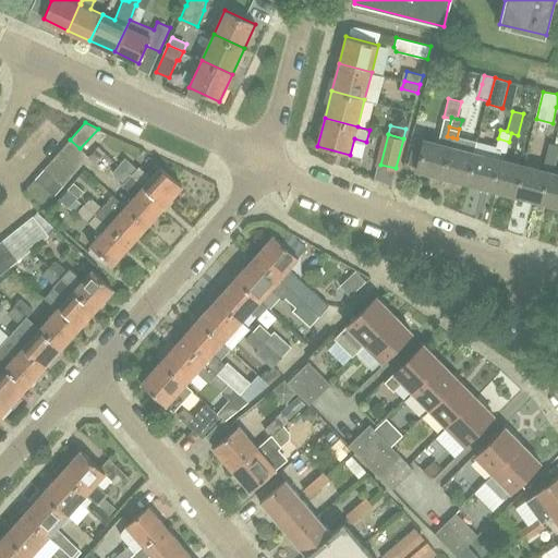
[(419,169),(443,176),(450,146),(417,137),(411,164),(420,166),(419,169)]
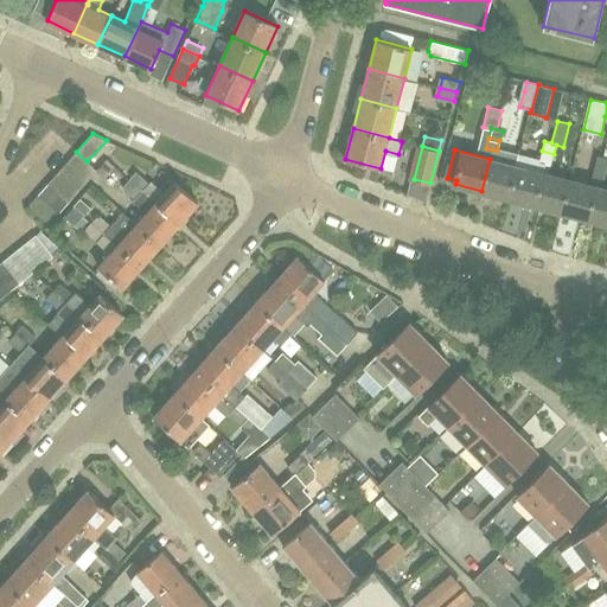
[(506,198),(534,204),(542,172),(544,163),(550,164),(554,154),(542,151),(541,159),(531,157),(528,168),(515,165),(506,198)]
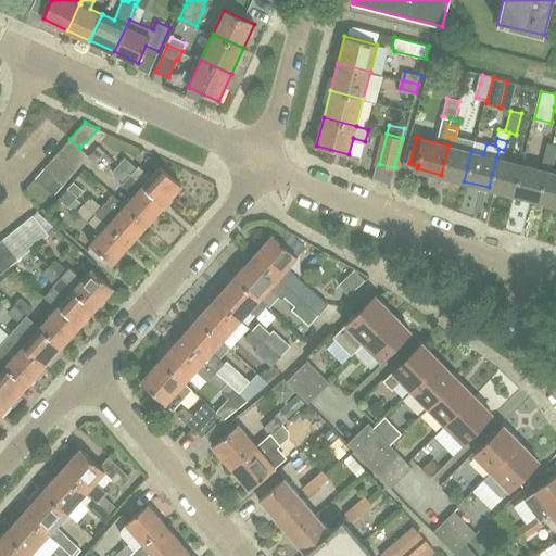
[(88,155),(79,148),(70,139),(62,148),(80,165),(88,155)]
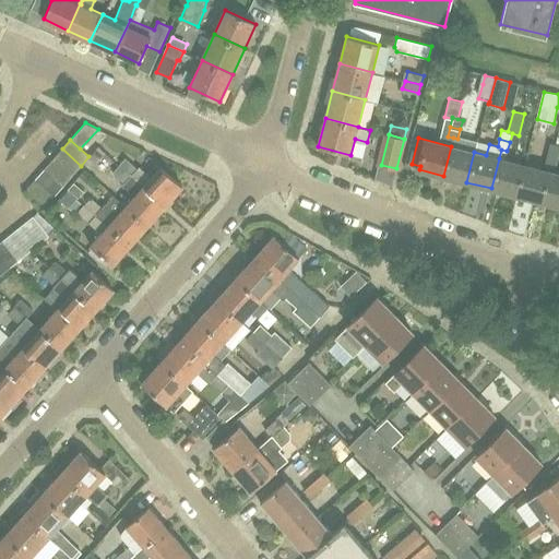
[(548,153),(558,155),(558,153),(558,145),(550,143),(548,153)]
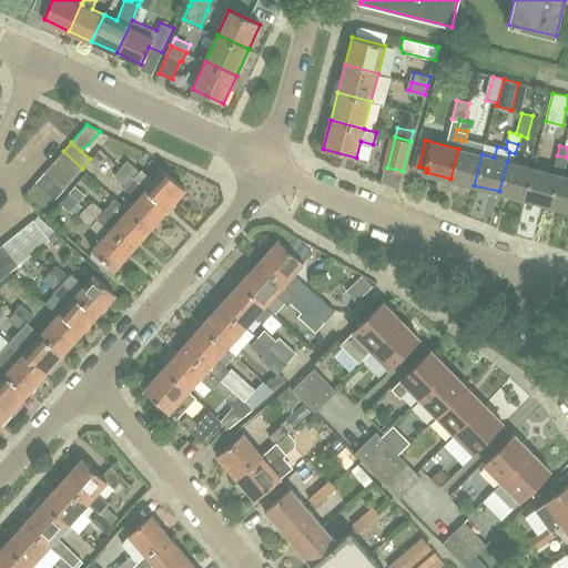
[(458,149),(450,179),(474,185),(482,154),(458,149)]
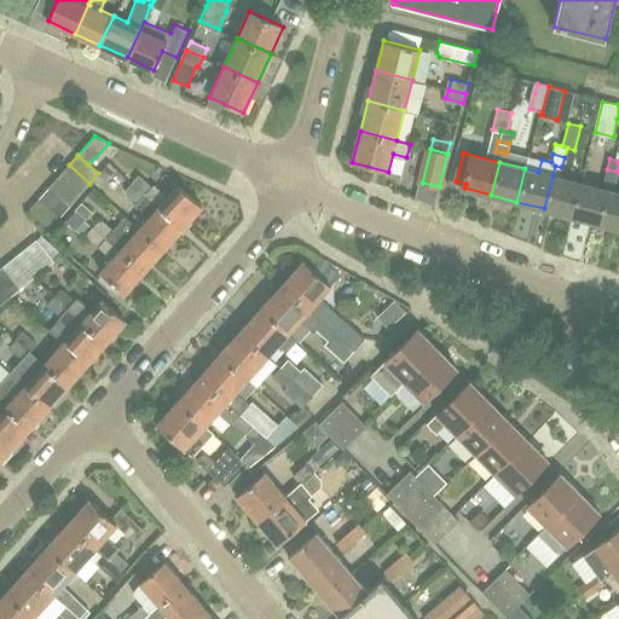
[(110,175),(116,169),(109,163),(99,174),(104,179),(106,180),(110,175)]
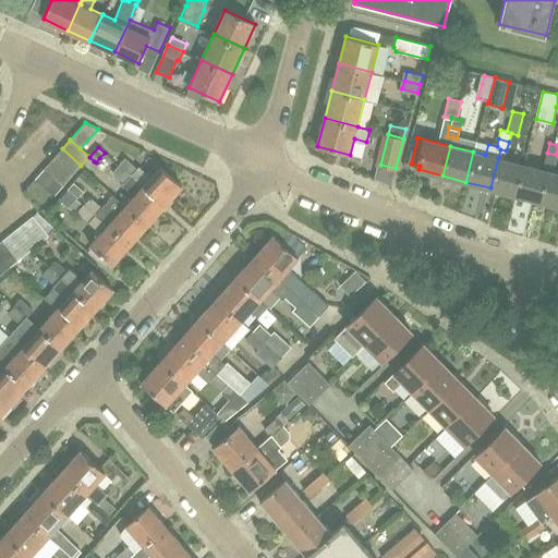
[(72,176),(81,166),(62,148),(53,158),(72,176)]
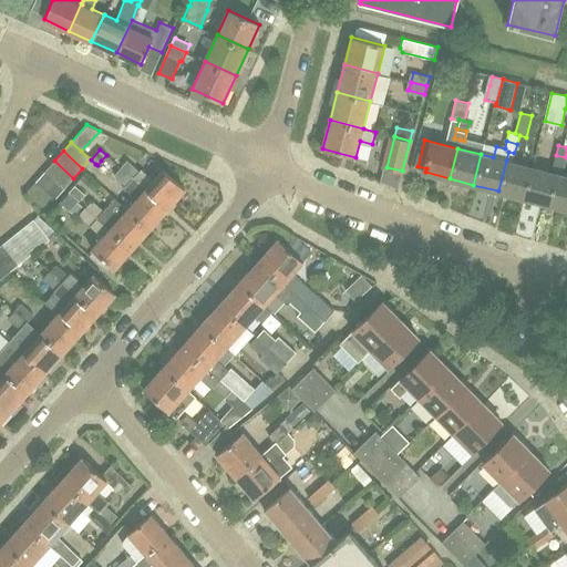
[(564,167),(566,157),(556,155),(554,165),(564,167)]
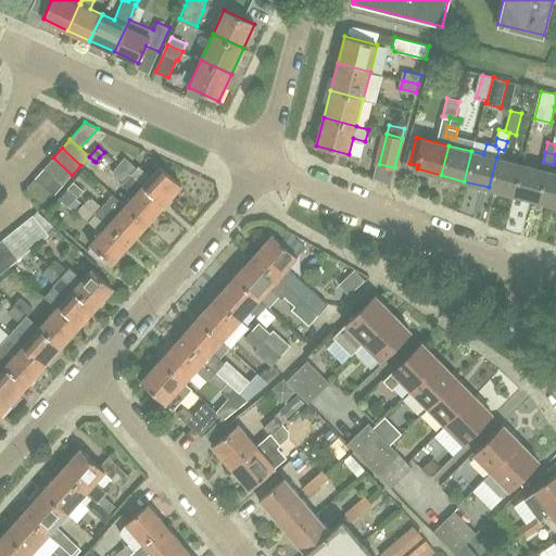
[(62,185),(72,175),(53,158),(43,168),(62,185)]
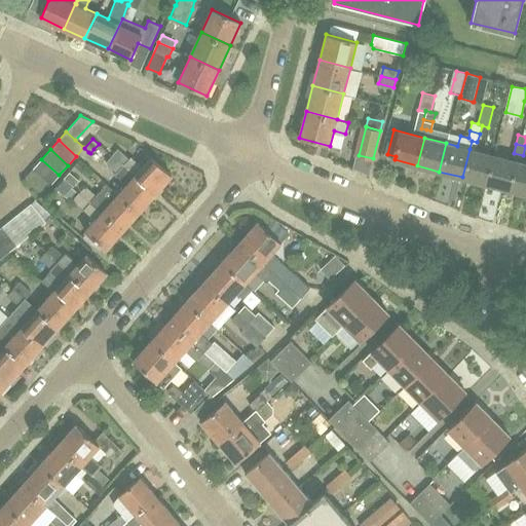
[(486,183),(493,155),(470,149),(462,177),(486,183)]
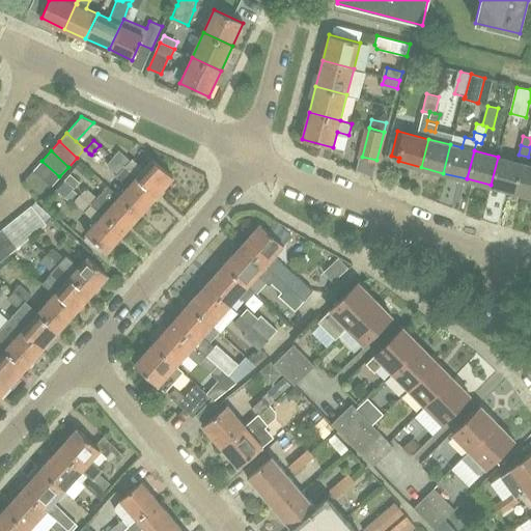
[(136,178),(157,196),(173,177),(152,159),(144,169),(133,159),(131,161),(119,151),(113,158),(136,178)]
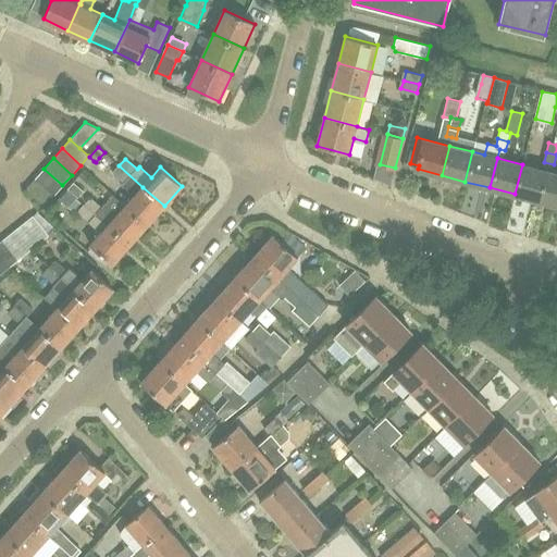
[(540,200),(547,171),(522,164),(515,194),(540,200)]
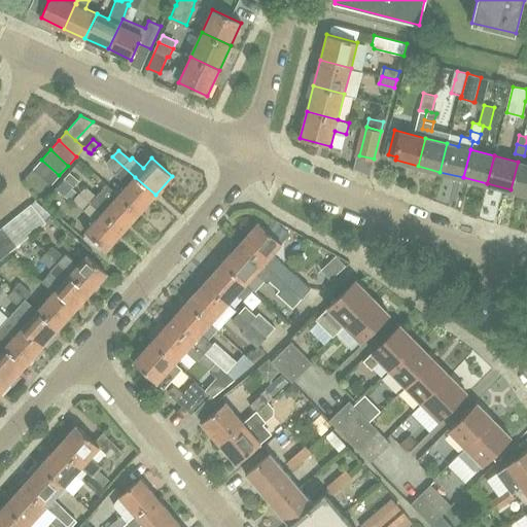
[(139,213),(155,195),(135,177),(112,156),(107,163),(117,173),(115,175),(127,185),(118,195),(139,213)]
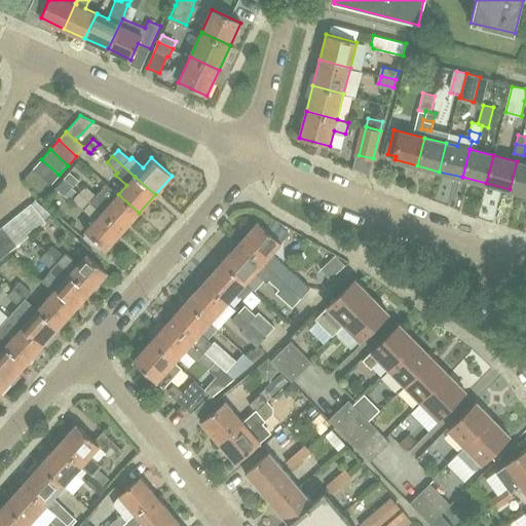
[(51,184),(59,175),(41,159),(33,167),(51,184)]
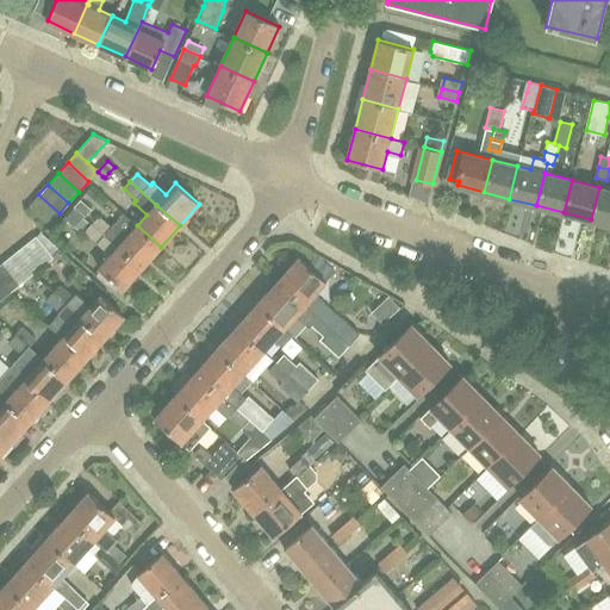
[(609,224),(609,190),(599,187),(591,219),(609,224)]
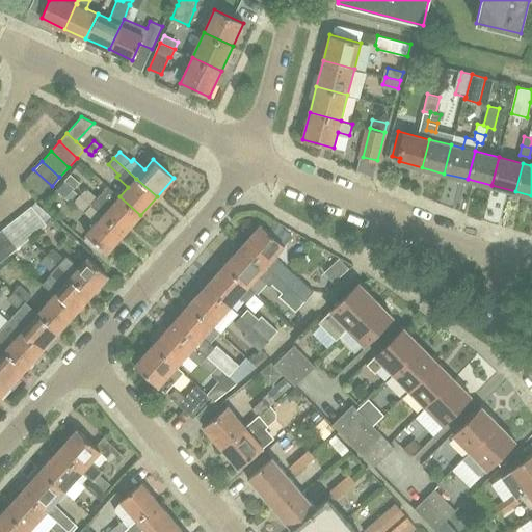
[(43,196),(52,186),(33,169),(25,180),(43,196)]
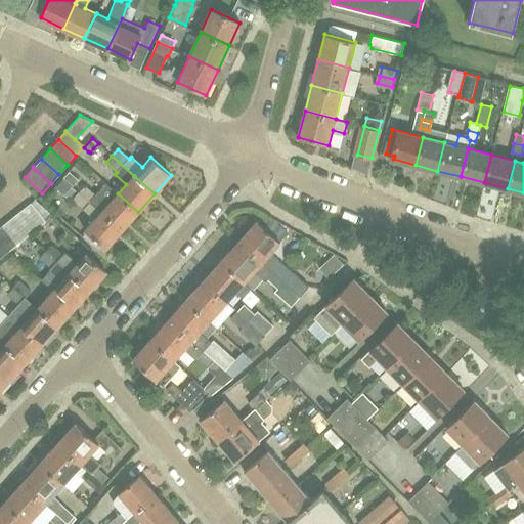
[(79,180),(69,171),(63,178),(74,186),(79,180)]
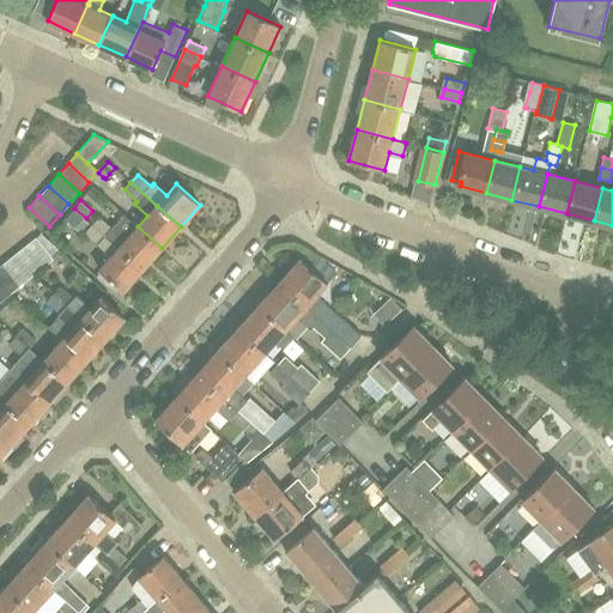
[(67,218),(82,231),(89,223),(76,210),(67,218)]
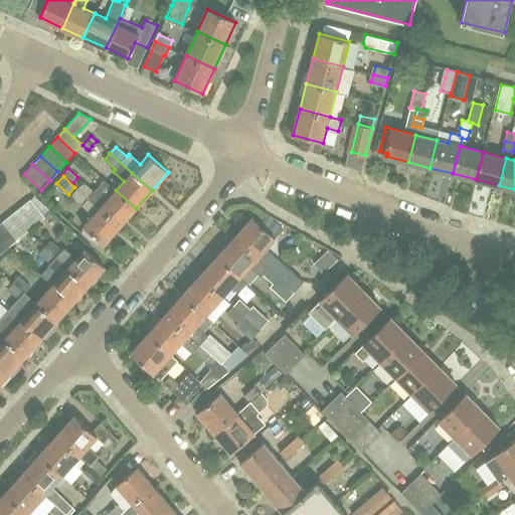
[(120,226),(136,208),(116,190),(106,201),(84,182),(77,189),(89,199),(100,208),(120,226)]
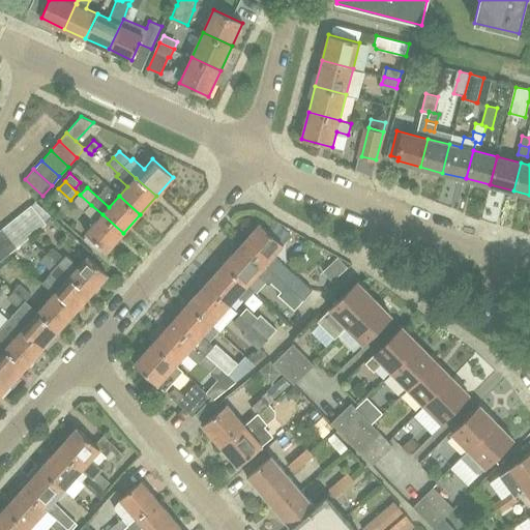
[(107,252),(123,233),(102,214),(91,205),(80,195),(75,201),(85,211),(95,222),(86,233),(107,252)]
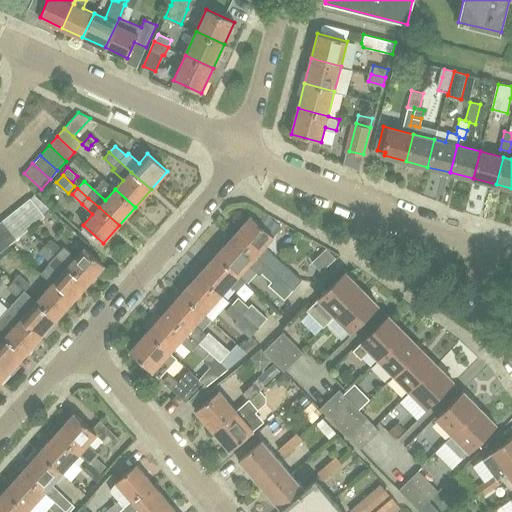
[(34,194),(30,198),(45,216),(50,210),(34,194)]
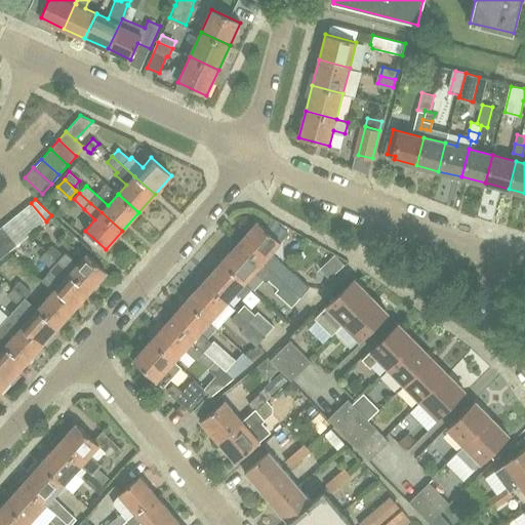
[(22,210),(37,229),(46,221),(31,203),(22,210)]
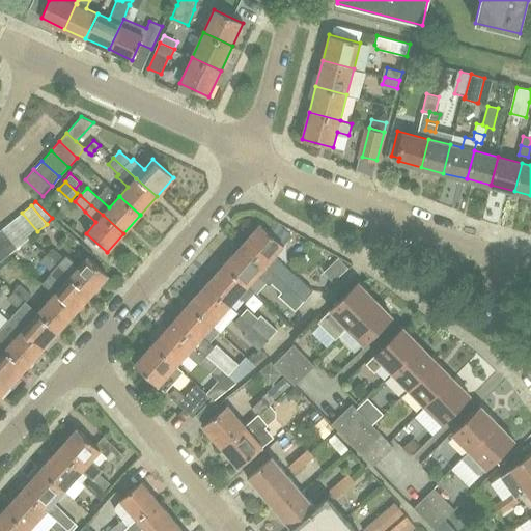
[(27,240),(37,231),(22,213),(11,221),(27,240)]
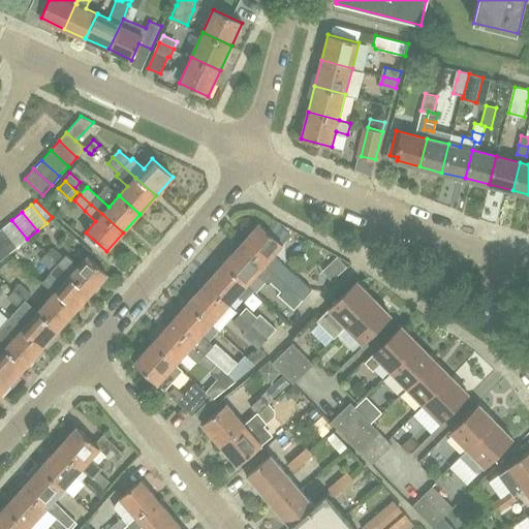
[(18,246),(27,239),(11,220),(2,227),(18,246)]
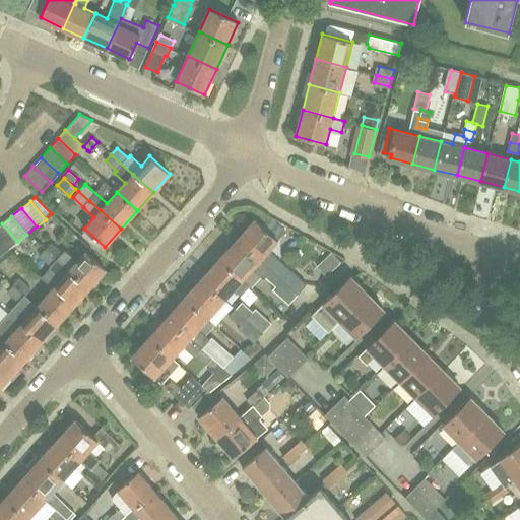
[(278,262),(267,252),(278,240),(255,218),(237,239),(298,294),(307,284),(290,269),(287,272),(277,263),(278,262)]
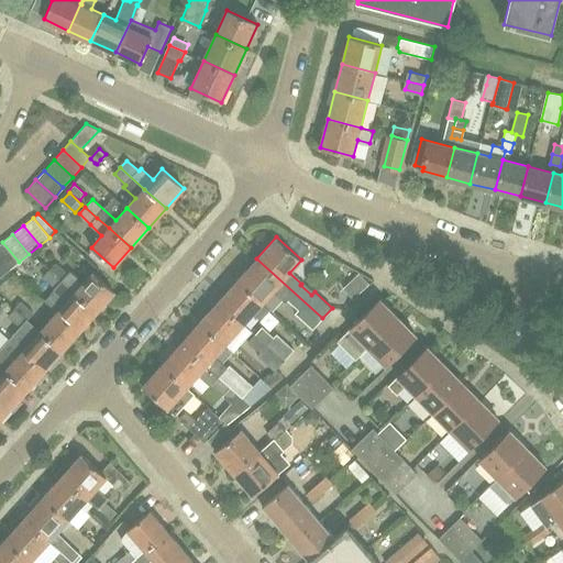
[(0,261),(8,271),(19,262),(2,242),(0,244),(0,261)]
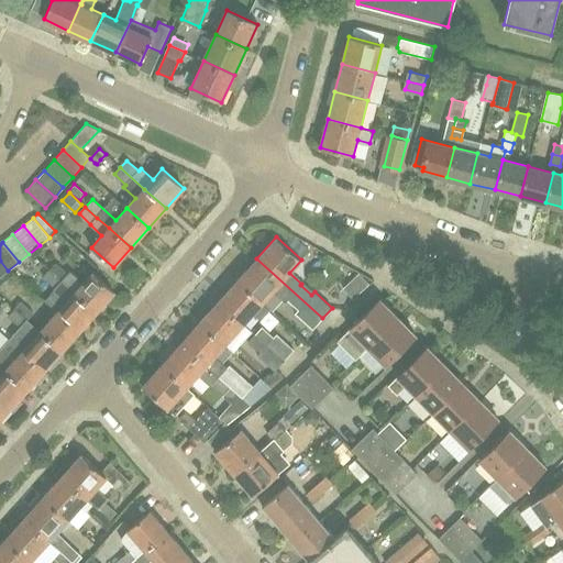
[(262,302),(273,290),(285,302),(288,299),(299,309),(296,313),(312,329),(322,318),(256,258),(238,280),(262,302)]
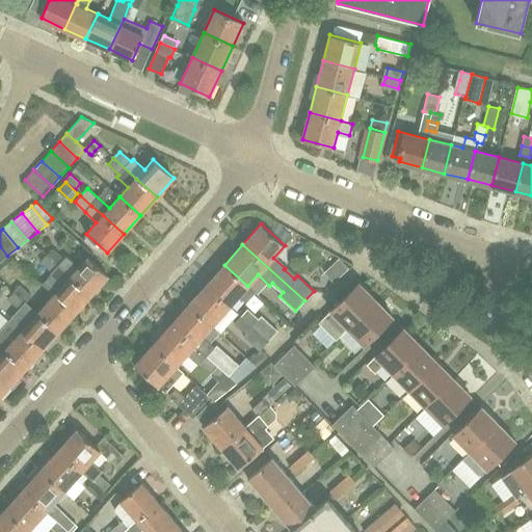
[(71,276),(91,295),(108,276),(87,258),(79,267),(67,256),(64,259),(53,248),(47,256),(58,265),(71,276)]
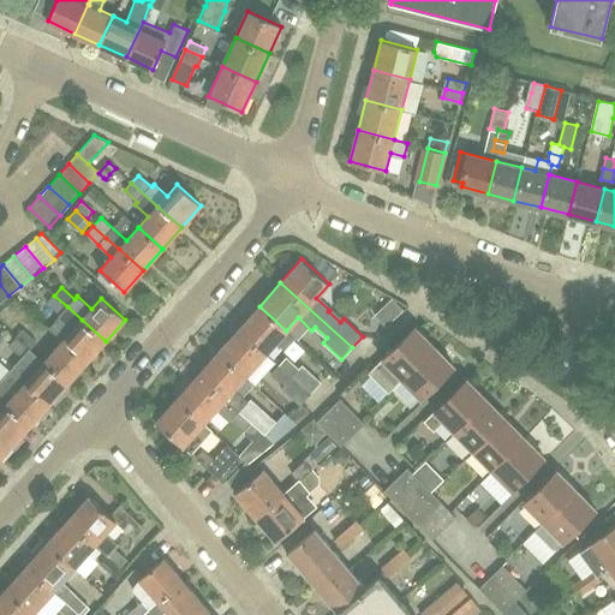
[(88,362),(106,341),(82,320),(67,306),(54,296),(47,303),(60,314),(49,327),(64,340),(88,362)]
